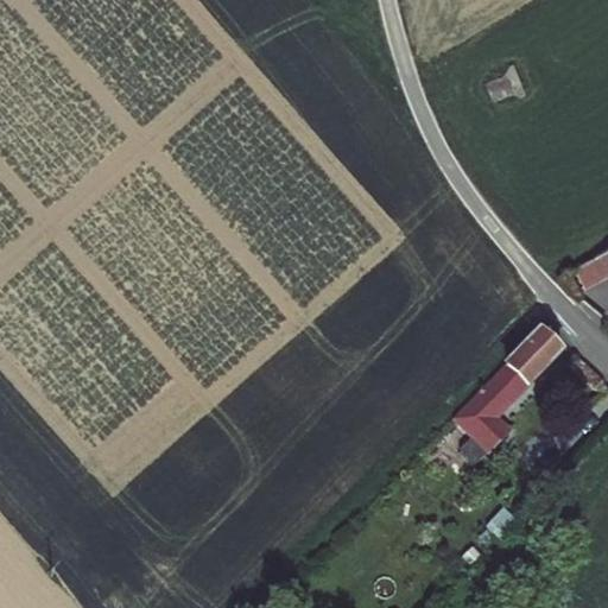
[(521,97),(526,96),(513,65),(510,68),(505,76),(485,84),(494,103),(513,96),(521,97)]
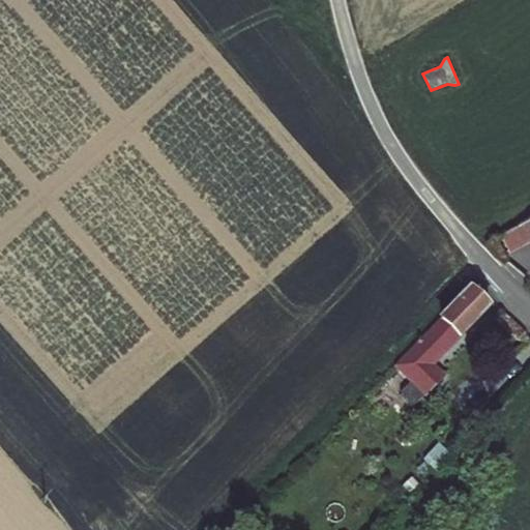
[(529,221),(503,236),(512,253),(529,242),(529,221)]
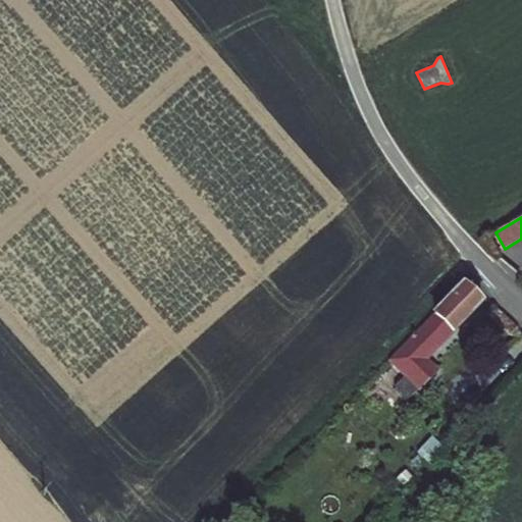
[(409,342),(426,359),(482,302),(463,285),(409,342)]
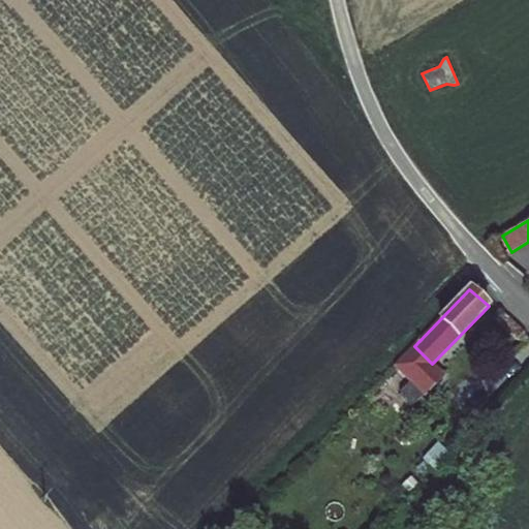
[(375,399),(390,411),(391,409),(410,389),(396,376),(375,399)]
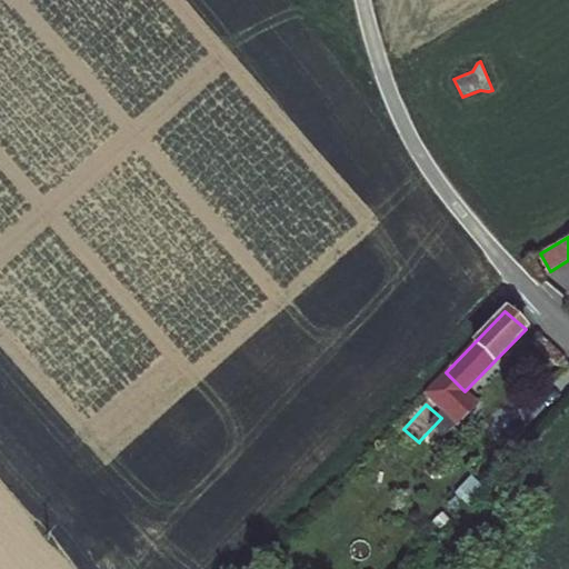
[(459,432),(443,417),(441,418),(420,440),(437,456),(459,432)]
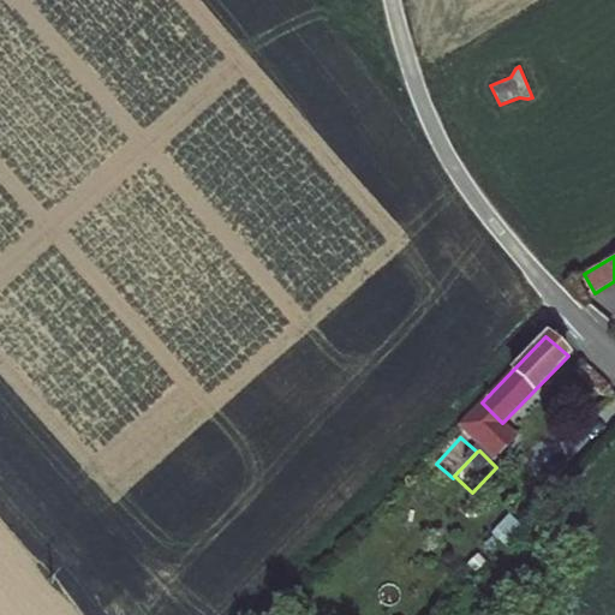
[(476,543),(493,559),(511,542),(494,524),(476,543)]
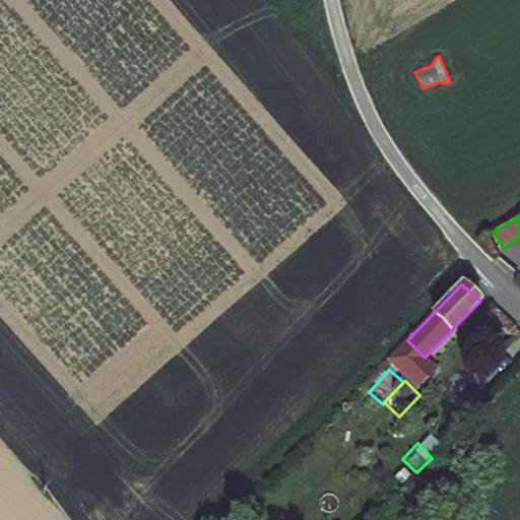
[(452,477),(432,458),(416,472),(437,494),(452,477)]
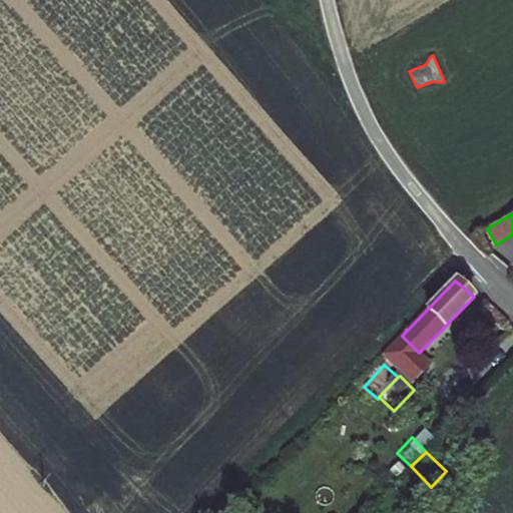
[(380,469),(373,461),(364,469),(372,477),(380,469)]
